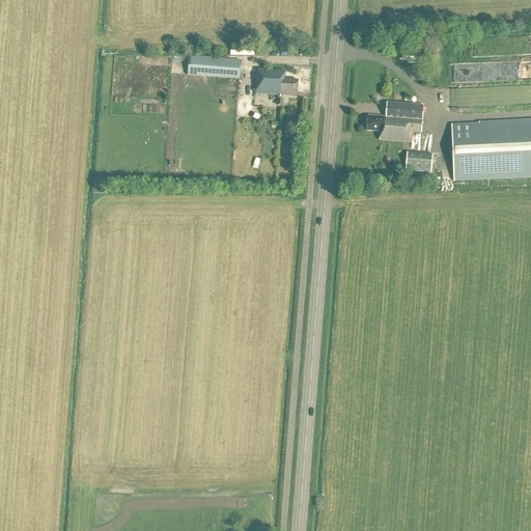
[(171,75),(240,80),(241,62),(172,56),(171,75)]
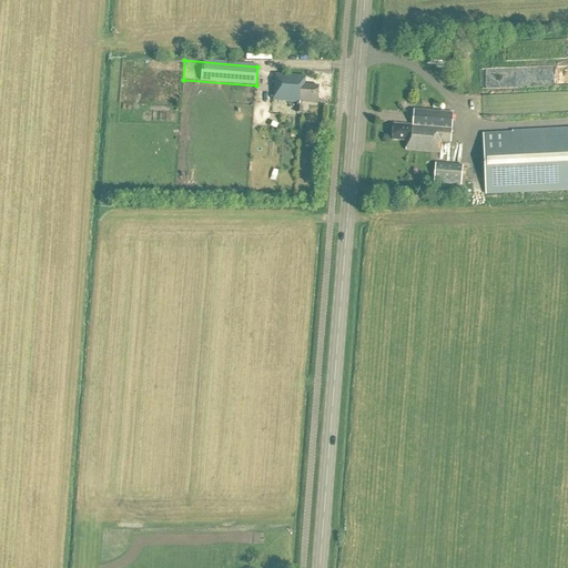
[(304,87),(305,77),(274,74),(272,101),(296,103),(296,113),(302,114),(303,103),(317,104),(318,87),(304,87)]
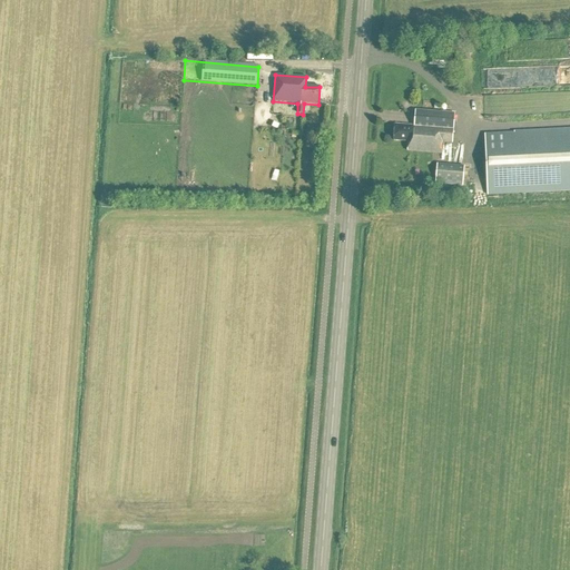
[(408,143),(408,151),(441,155),(442,144),(452,144),(454,115),(415,111),(414,127),(394,126),(393,141),(408,143)]
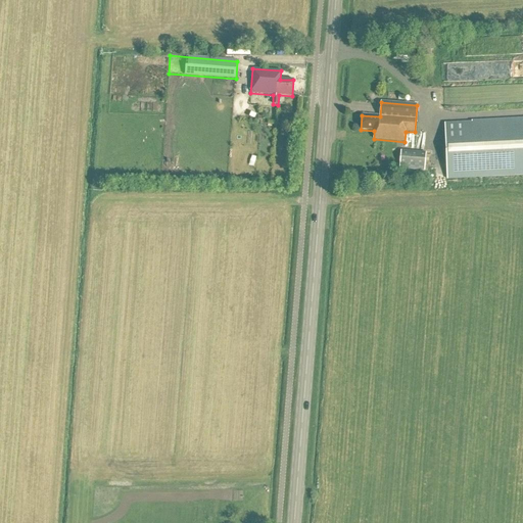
[(522,175),(522,121),(444,125),(447,179),(522,175)]
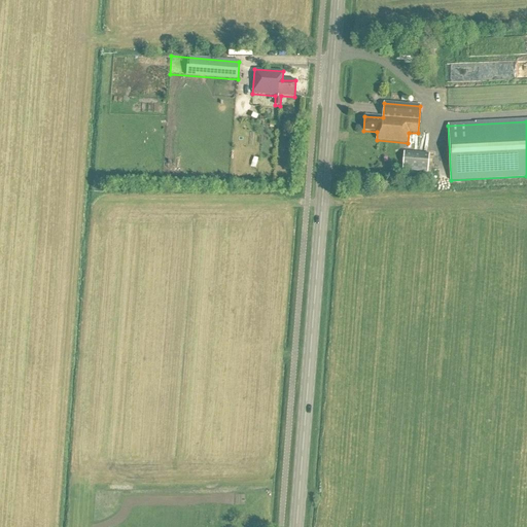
[(428,169),(429,154),(403,152),(402,167),(428,169)]
